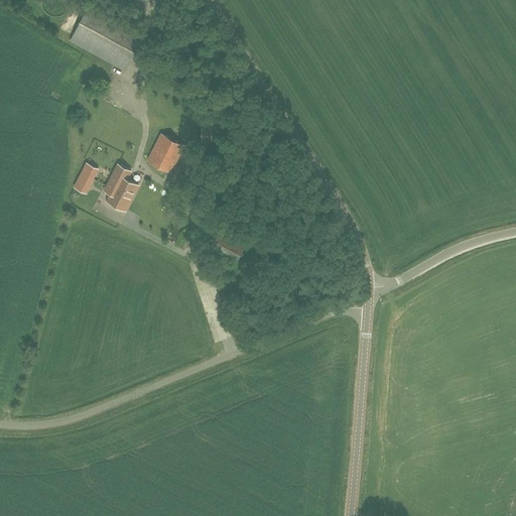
[(71,40),(126,71),(147,32),(91,3),(71,40)]
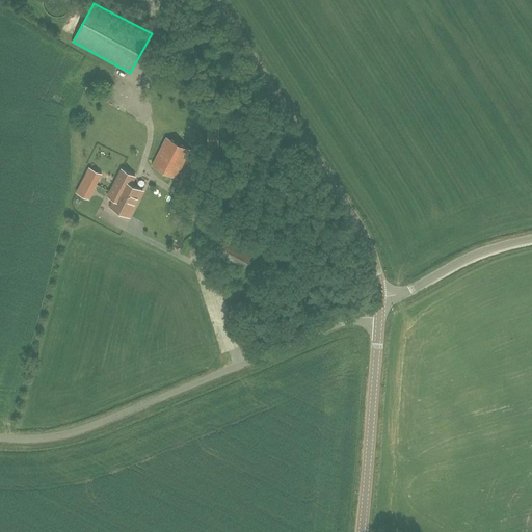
[(209,147),(219,147),(219,131),(209,130),(209,147)]
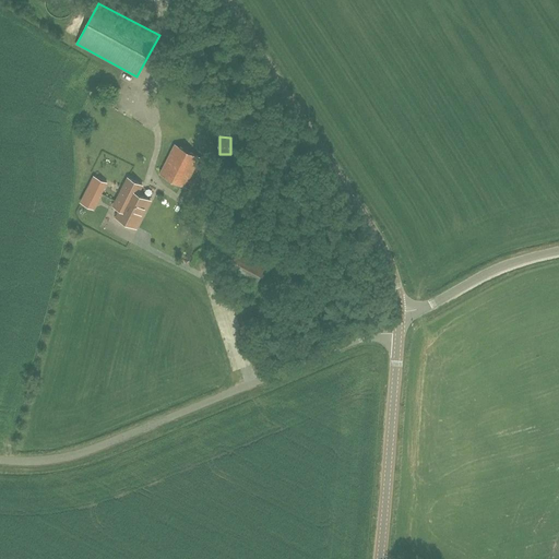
[(186,187),(200,157),(175,144),(161,174),(186,187)]
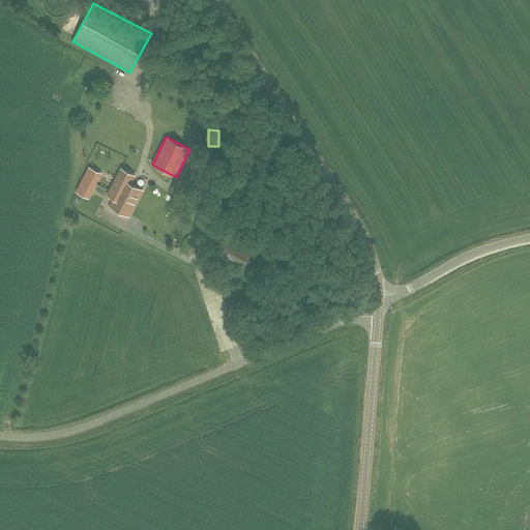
[(126,214),(129,216),(143,190),(130,184),(135,176),(122,169),(108,196),(115,199),(111,206),(119,211),(118,213),(125,216),(126,214)]
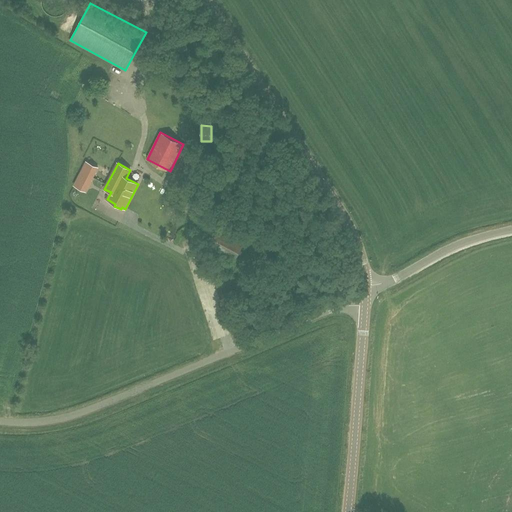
[(82,168),(77,178),(89,185),(94,175),(82,168)]
